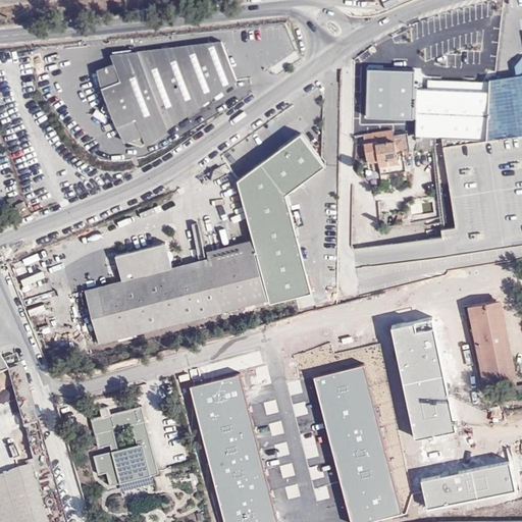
[(111,53),(114,62),(97,70),(105,100),(113,119),(123,141),(141,145),(237,79),(221,40),(111,53)]
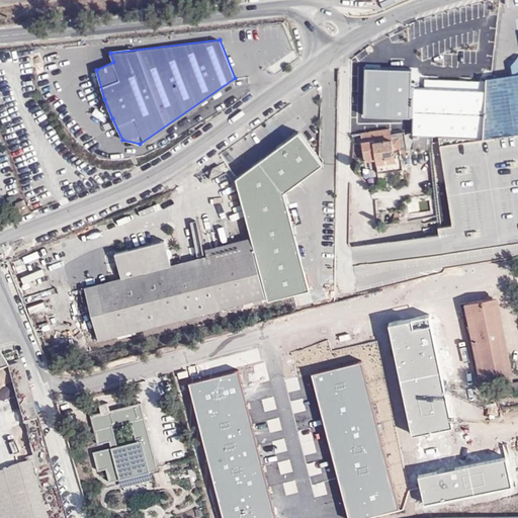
[(517,74),(486,79),(424,80),(424,87),(411,87),(411,71),(364,70),(362,118),(412,119),(412,126),(412,136),(438,138),(450,228),(437,229),(438,237),(351,248),(352,258),(353,266),(517,243),(517,74)]
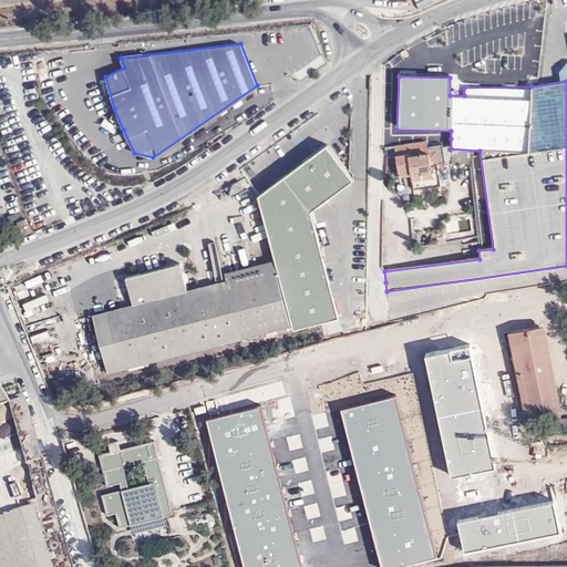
[(425,141),(394,146),(399,176),(413,175),(414,188),(443,184),(441,171),(446,169),(445,163),(442,146),(428,147),(425,141)]
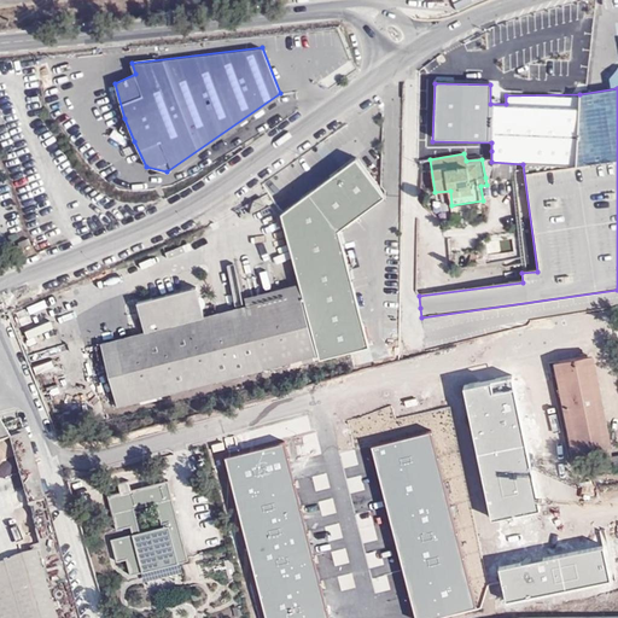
[(355,157),(280,213),(318,359),(367,347),(337,229),(384,196),(355,157)]
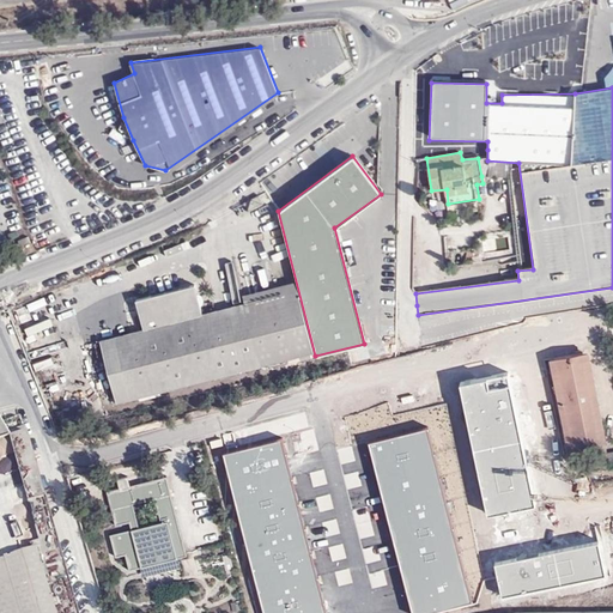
[(263,206),(260,199),(247,206),(250,213),(263,206)]
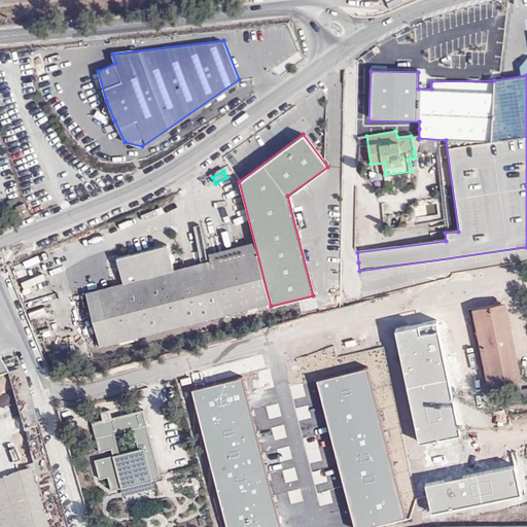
[(19,210),(21,215),(29,212),(27,207),(19,210)]
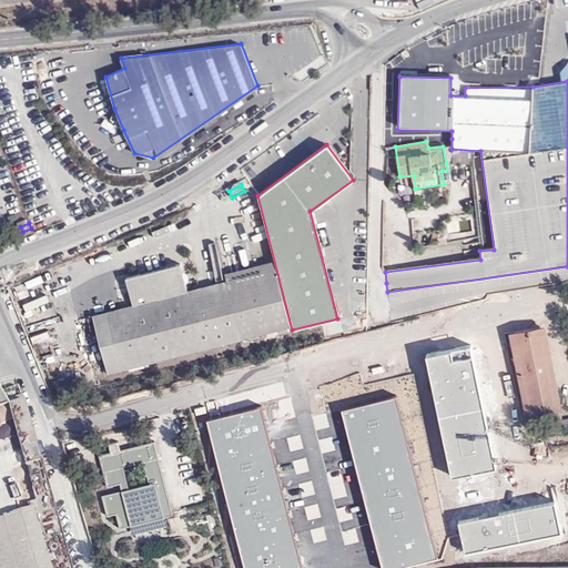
[(224,274),(226,280),(189,288),(183,263),(128,277),(133,304),(94,314),(108,371),(288,325),(272,262),(224,274)]
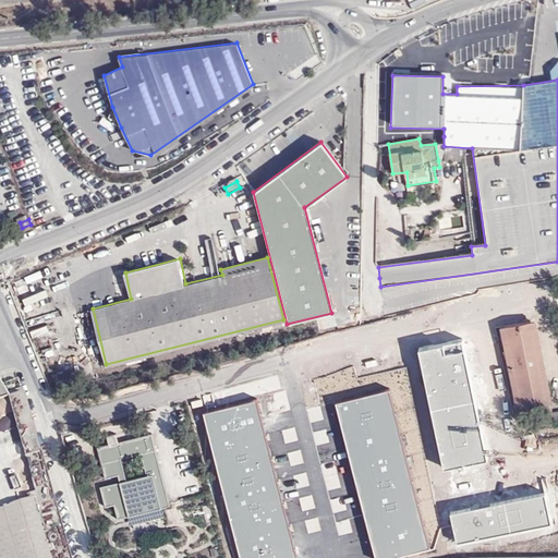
[(322,330),(336,328),(335,319),(320,322),(322,330)]
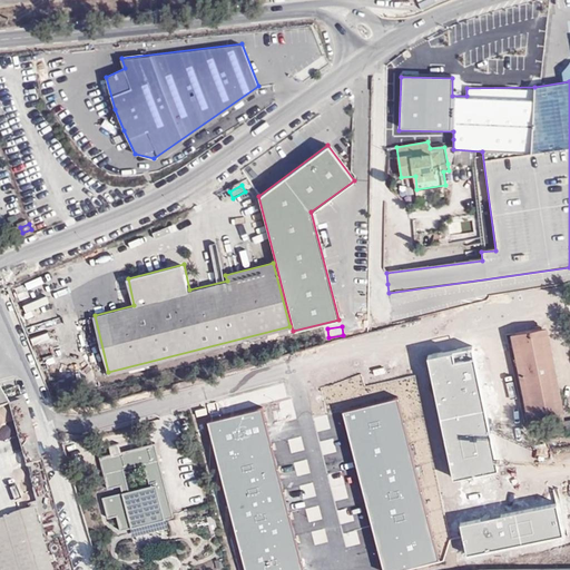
[(530,419),(546,415),(566,412),(548,326),(512,334),(530,419)]
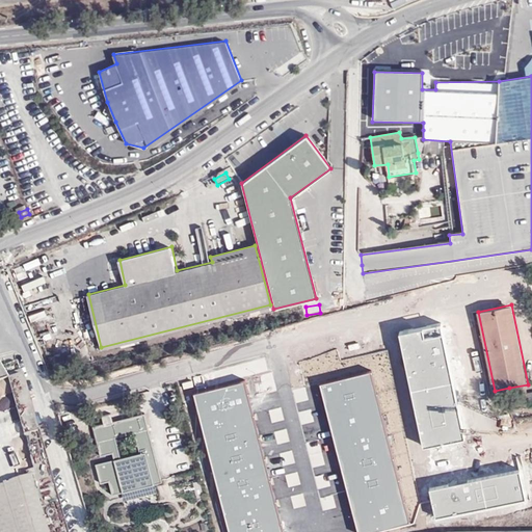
[(440,328),(399,337),(423,449),(462,441),(440,328)]
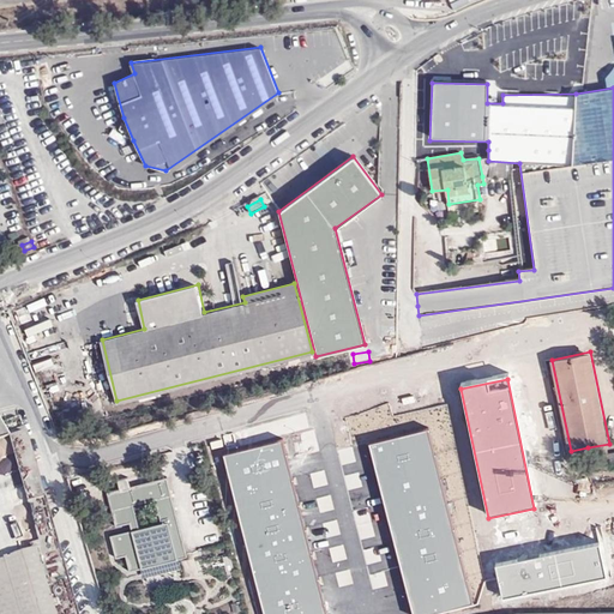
[(0,437),(10,434),(0,417),(0,437)]
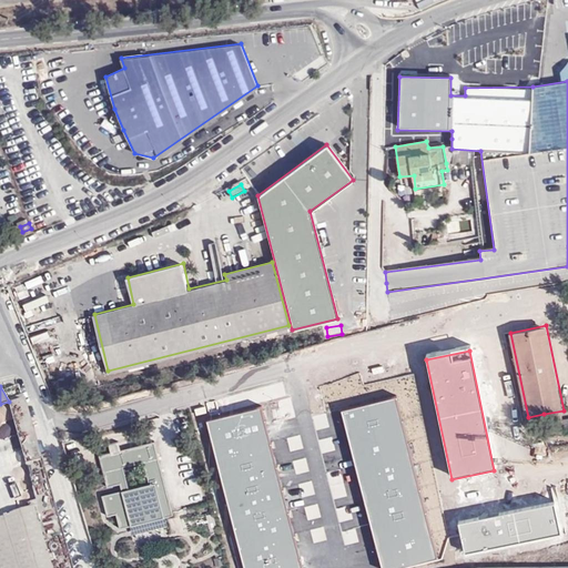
[(396,399),(342,412),(381,567),(407,567),(436,560),(396,399)]
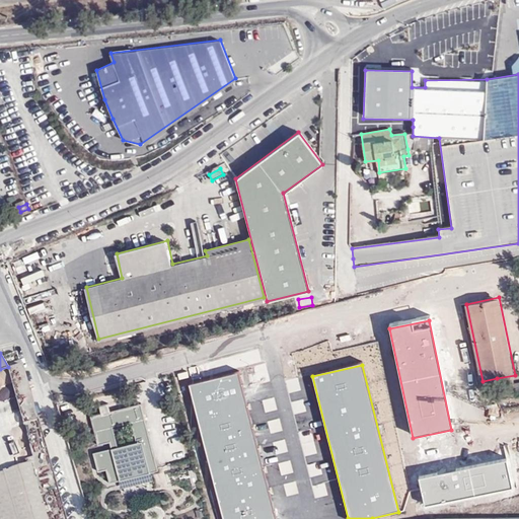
[(276,518),(237,374),(189,385),(222,518),(276,518)]
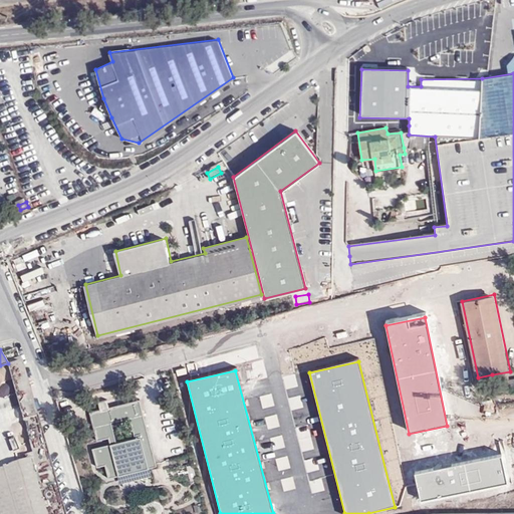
[(496,391),(513,387),(513,378),(509,379),(507,371),(493,374),(496,391)]
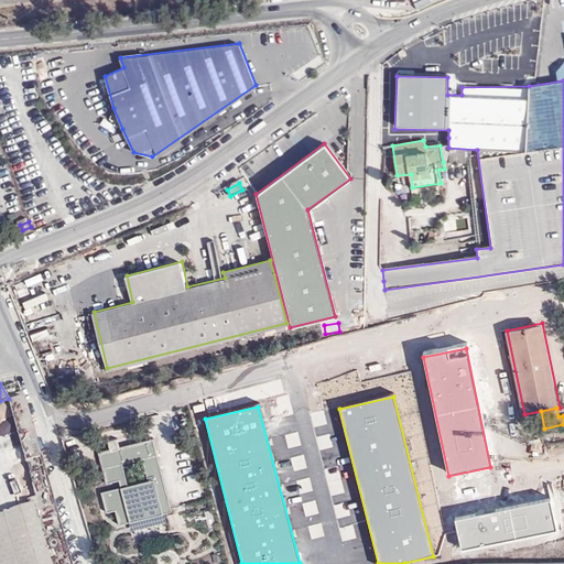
[(152,440),(98,453),(108,490),(100,494),(106,513),(115,511),(118,524),(129,523),(131,532),(166,524),(163,516),(173,513),(152,440)]
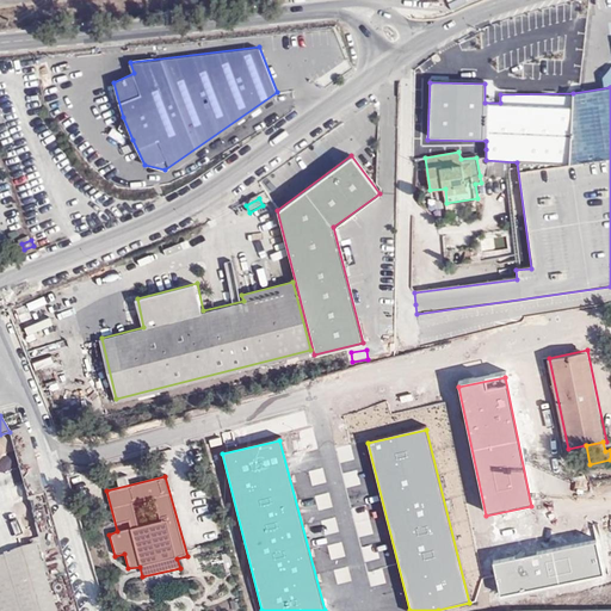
[(0,610),(59,610),(39,541),(0,554),(0,610)]
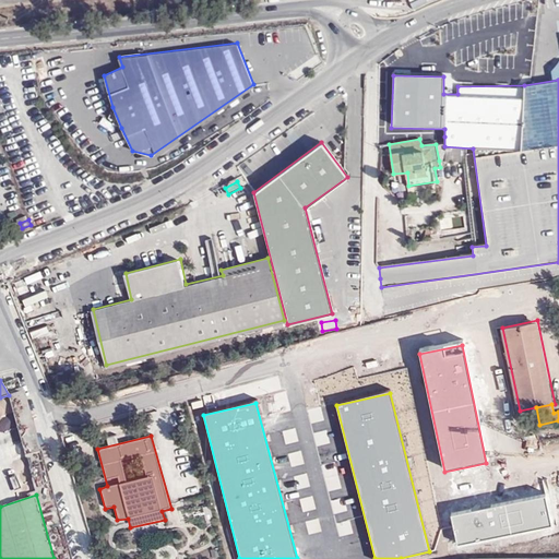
[(544,498),(451,516),(458,546),(550,526),(544,498)]
